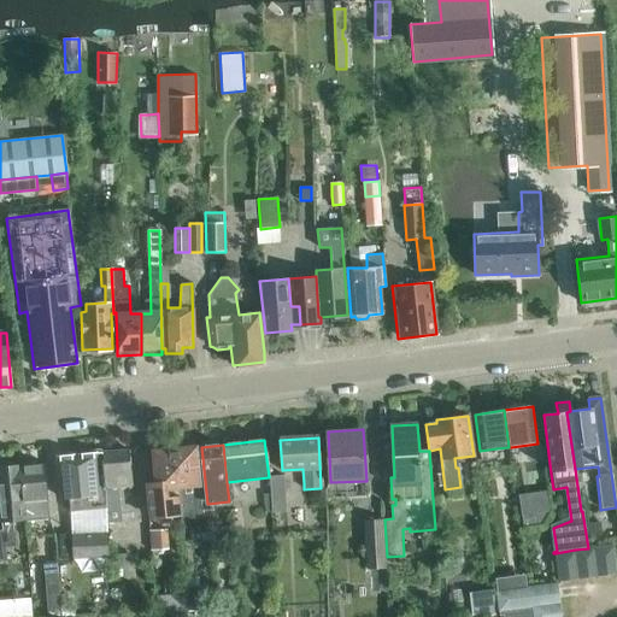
[(192,518),(204,517),(203,510),(195,447),(187,448),(187,446),(175,447),(177,483),(181,511),(182,515),(192,513),(192,518)]
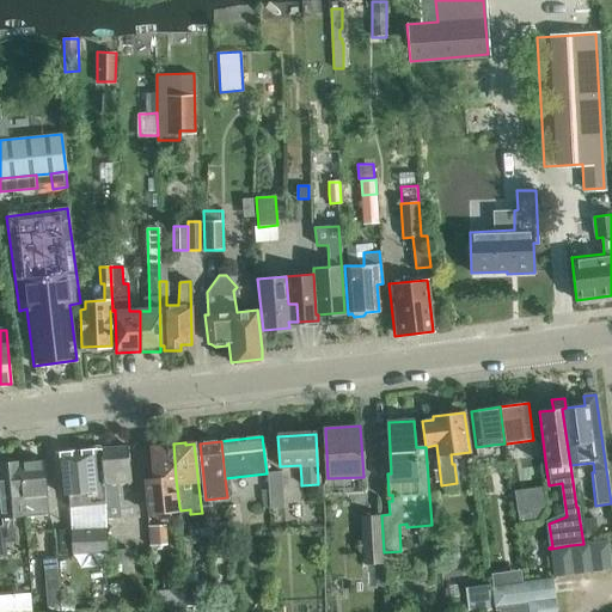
[(179,507),(176,479),(173,444),(160,445),(160,447),(152,448),(155,481),(145,482),(148,513),(171,510),(171,508),(179,507)]
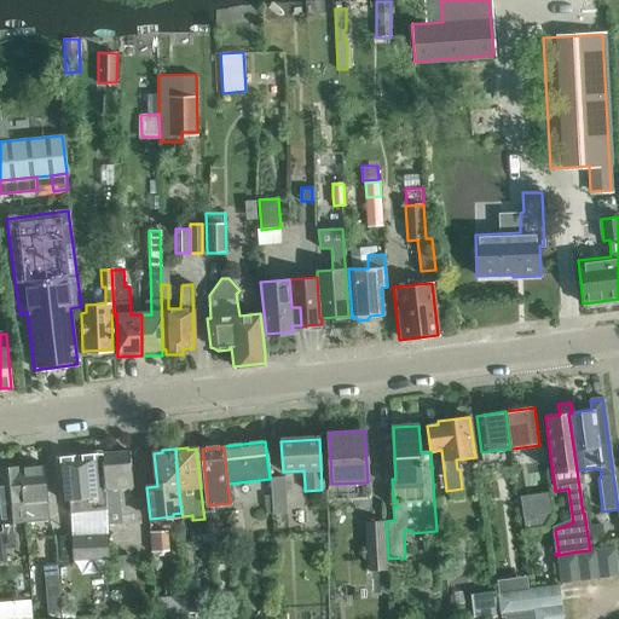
[(102,456),(104,485),(106,512),(106,524),(108,524),(122,522),(119,490),(133,489),(129,453),(102,456)]
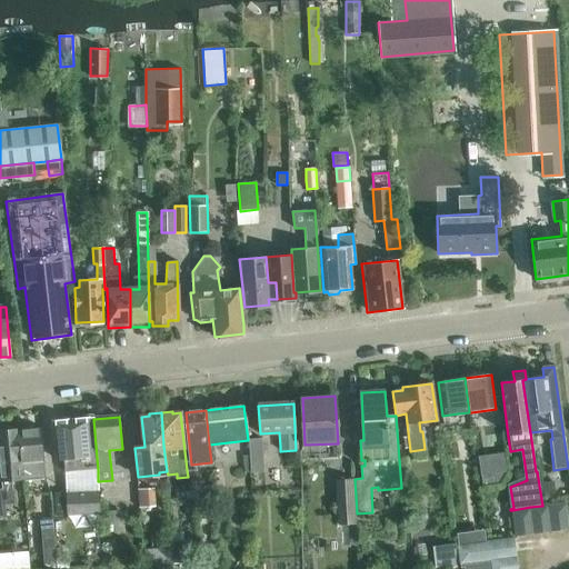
[(65,473),(81,471),(98,470),(96,446),(93,419),(56,422),(52,425),(56,460),(63,460),(65,473)]
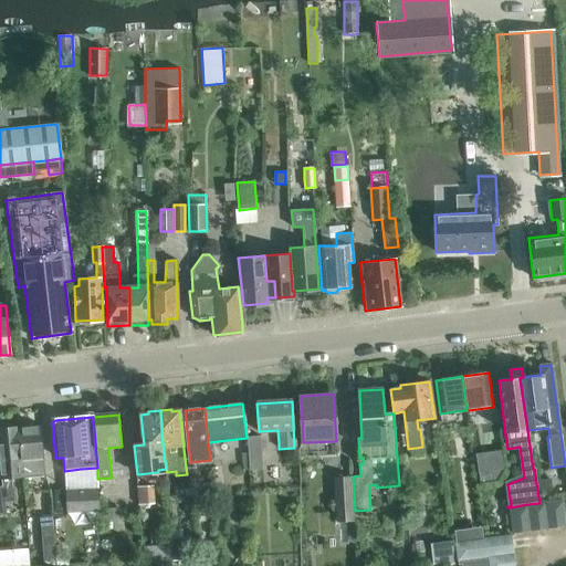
[(40,427),(19,429),(22,477),(44,474),(40,427)]
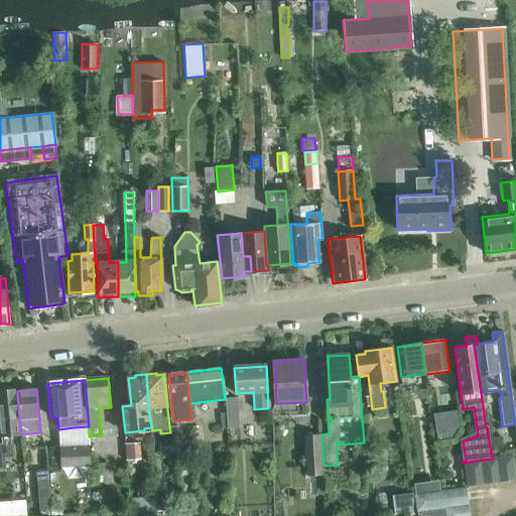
[(10,443),(9,434),(20,434),(17,391),(16,391),(16,390),(0,390),(0,426),(1,444),(10,443)]
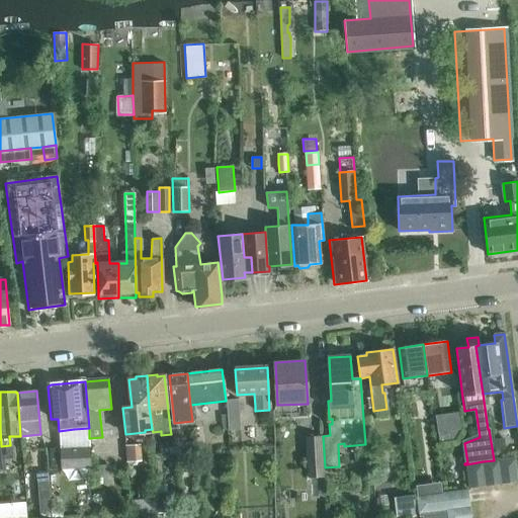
[(227,399),(227,406),(229,429),(241,428),(238,398),(227,399)]
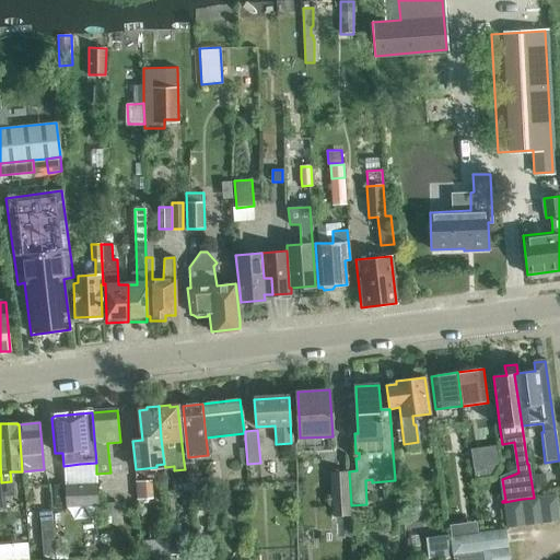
[(476,458),(478,469),(498,467),(496,455),(476,458)]
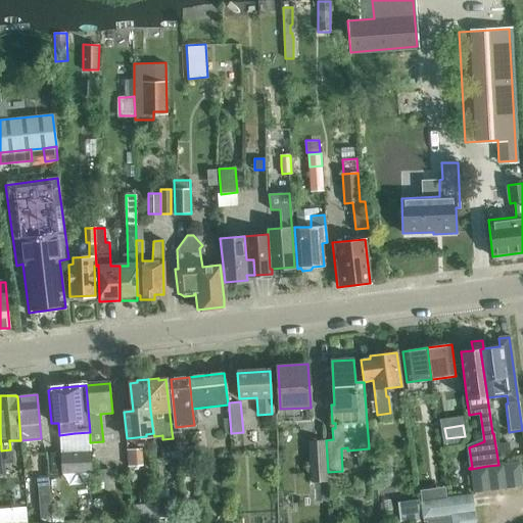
[(328,472),(326,440),(308,440),(311,482),(328,481),(327,472),(328,472)]
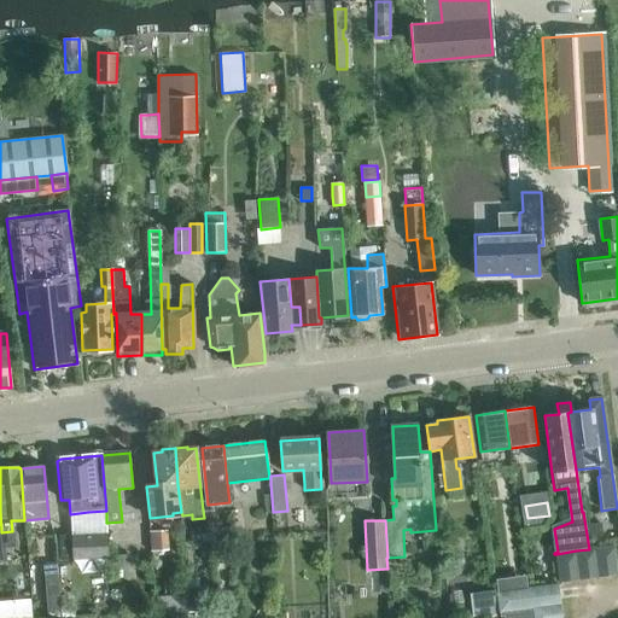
[(601,524),(587,526),(589,542),(604,541),(601,524)]
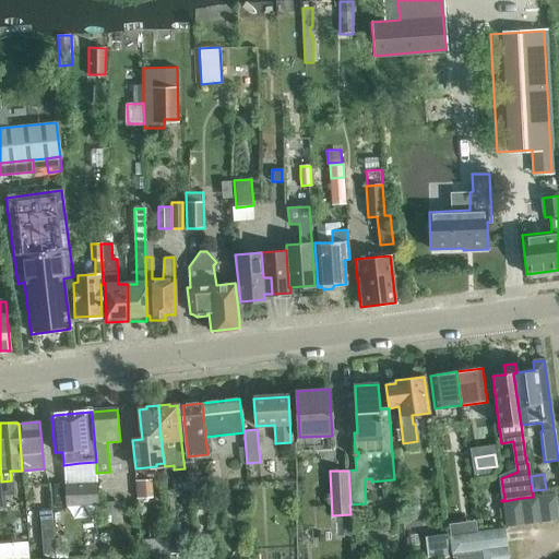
[(0,507),(4,508),(3,496),(12,495),(11,480),(1,482),(0,482),(0,507)]
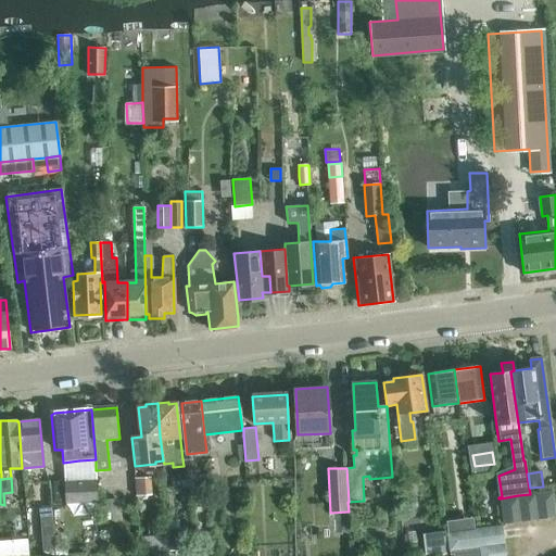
[(140,494),(151,494),(150,478),(139,478),(140,494)]
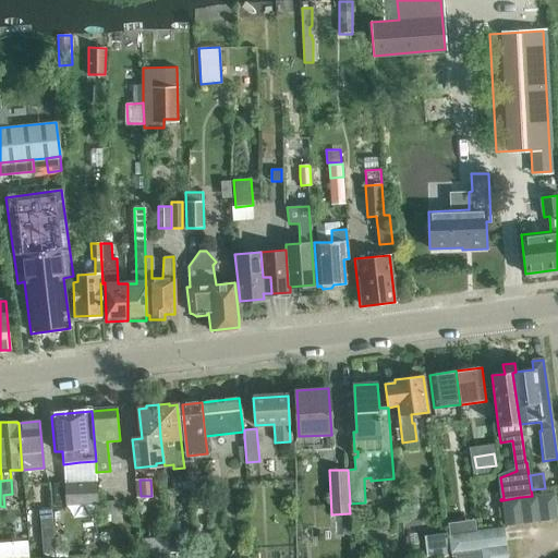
[(81,482),(65,483),(67,506),(93,505),(98,504),(97,481),(81,482)]
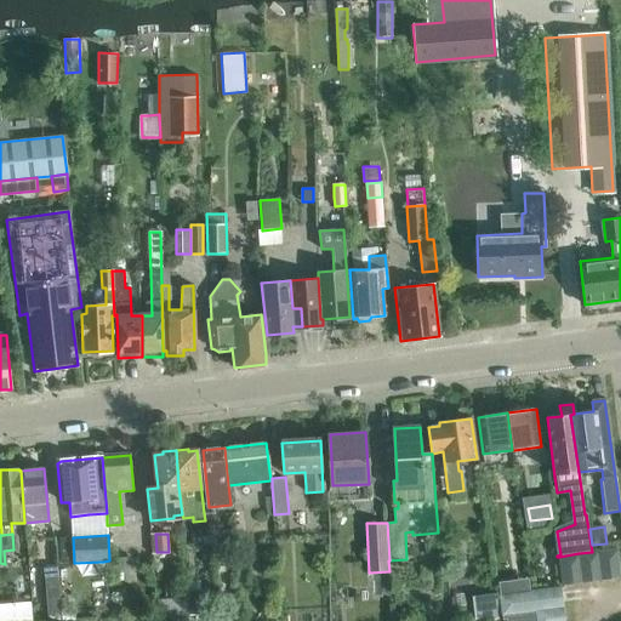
[(620,577),(617,548),(598,551),(602,580),(620,577)]
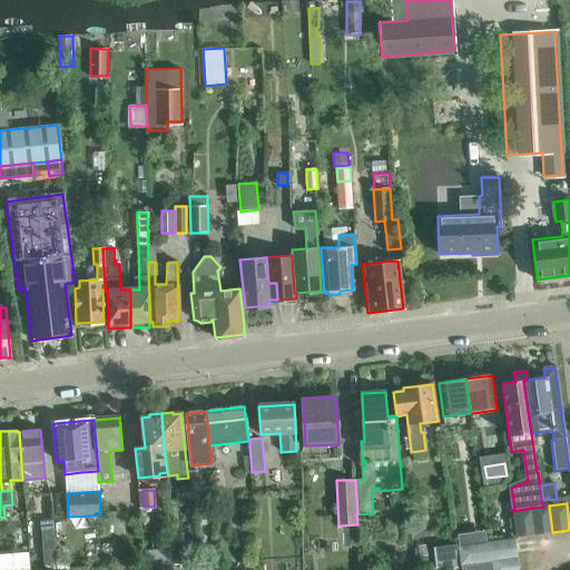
[(531,508),(534,534),(552,532),(549,505),(543,507),(531,508)]
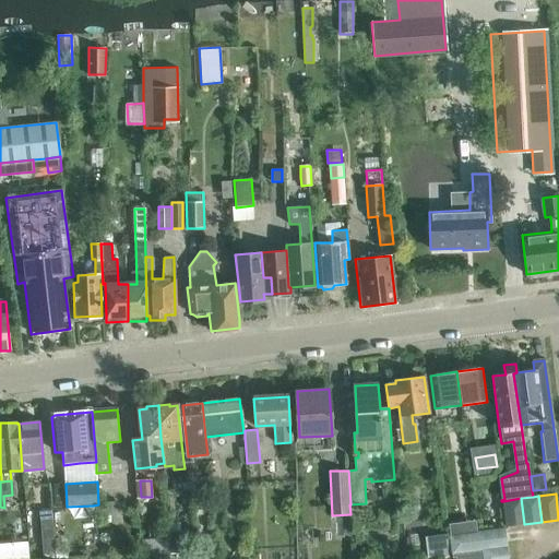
[(503,501),(507,526),(524,524),(521,498),(503,501)]
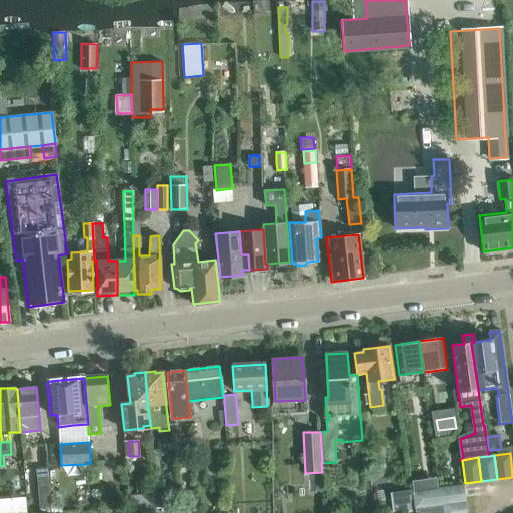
[(96,472),(109,471),(108,461),(96,462),(96,472)]
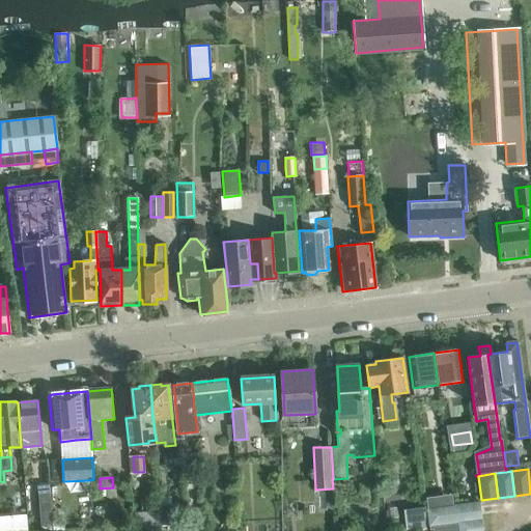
[(53,526),(50,484),(38,485),(42,527),(53,526)]
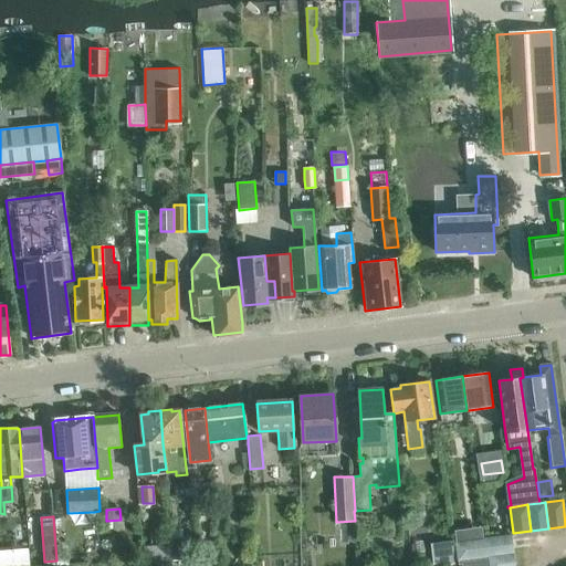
[(512,535),(485,538),(456,542),(459,565),(462,565),(488,562),(486,556),(514,553),(512,535)]
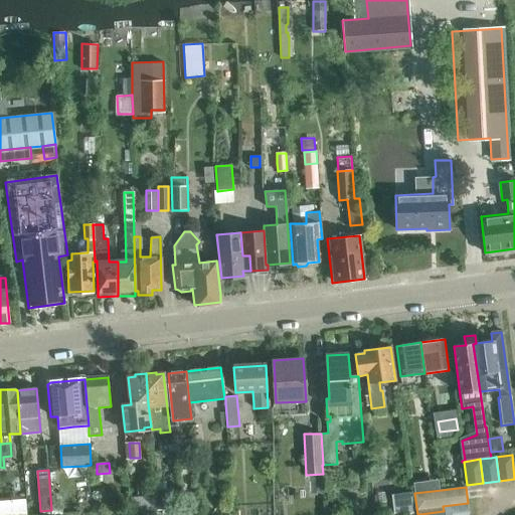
[(413,509),(411,492),(399,494),(401,511),(413,509)]
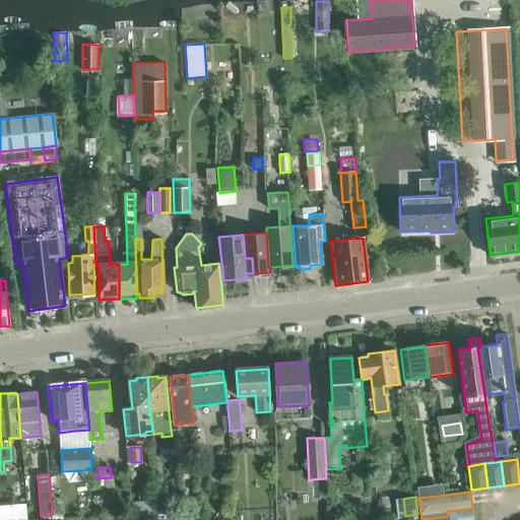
[(473,519),(472,508),(447,511),(448,516),(448,519),(473,519)]
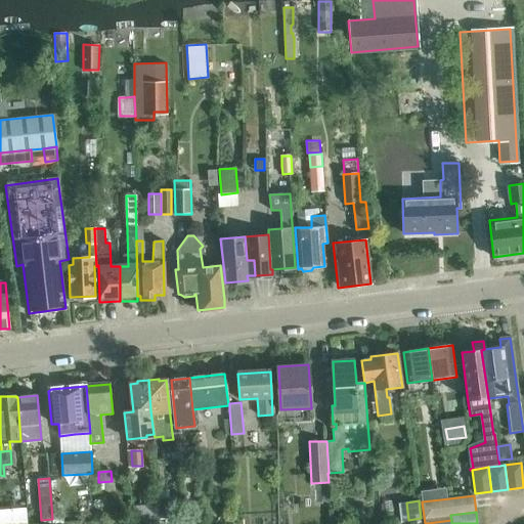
[(194,523),(194,514),(180,514),(179,523),(194,523)]
